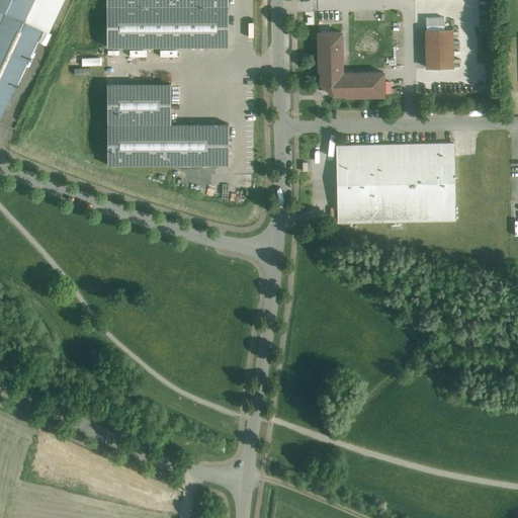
[(33,0),(0,0),(0,9),(5,12),(23,21),(33,0)]
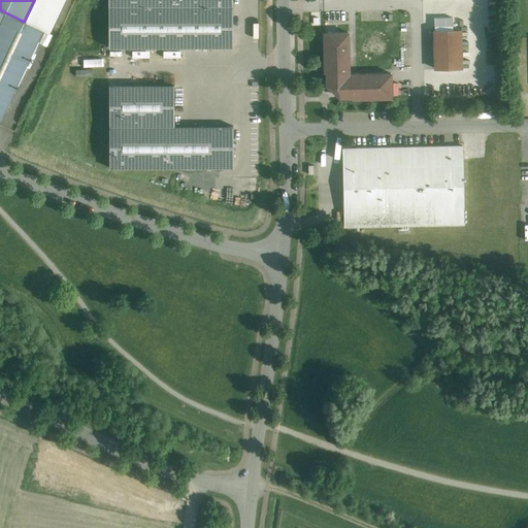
[(108,0),(108,47),(233,46),(232,0),(108,0)]
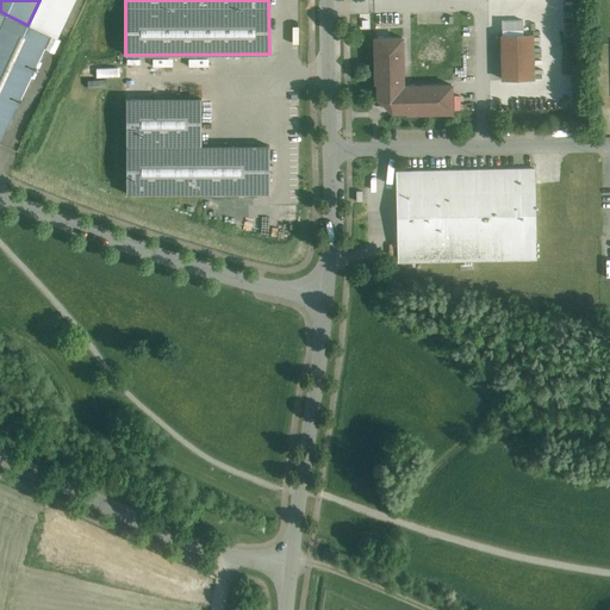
[(0,26),(0,138),(49,35),(27,25),(6,14),(0,26)]
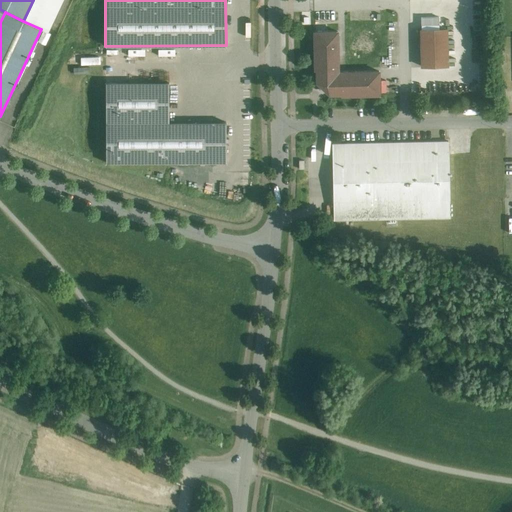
[(446,28),(421,29),(422,66),(447,66),(446,28)]
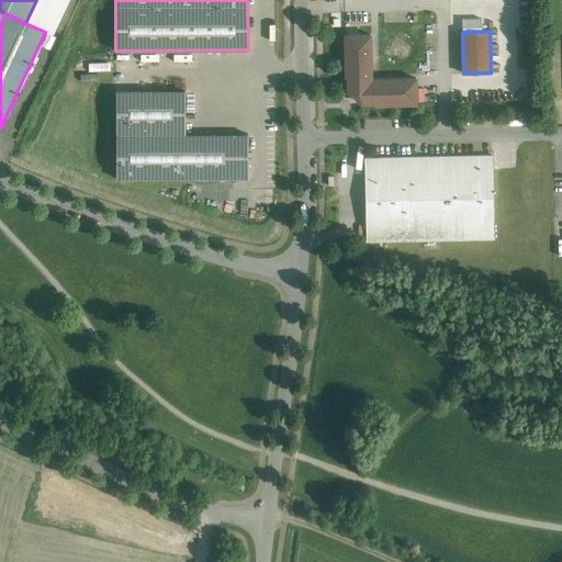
[(416,78),(371,79),(370,34),(345,34),(346,76),(348,76),(348,90),(360,102),(375,102),(375,104),(416,103),(416,78)]
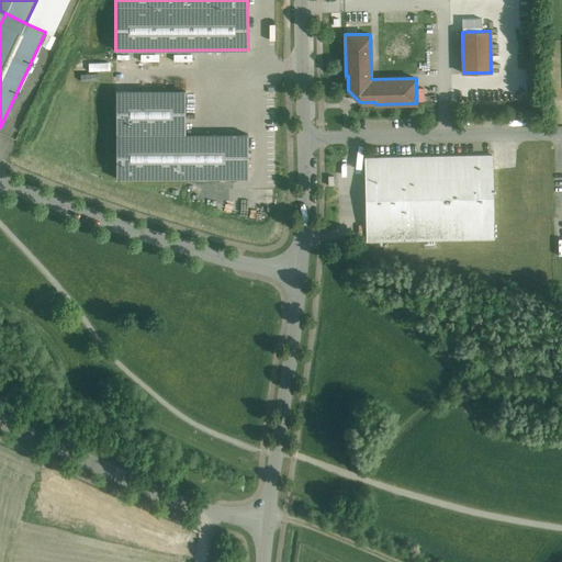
[(186,90),(116,90),(116,178),(248,178),(248,134),(186,134),(186,90)]
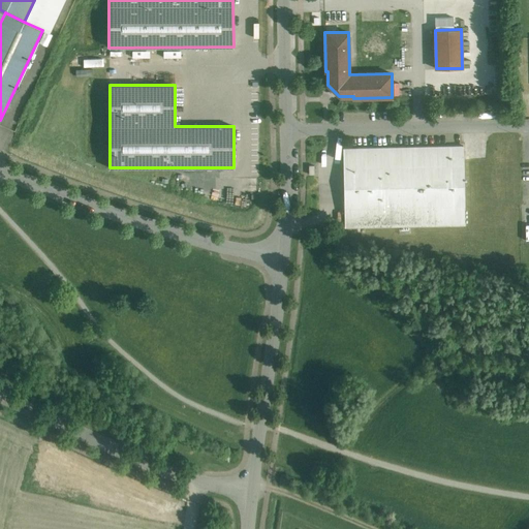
[(463,146),(343,148),(345,227),(465,224),(463,146)]
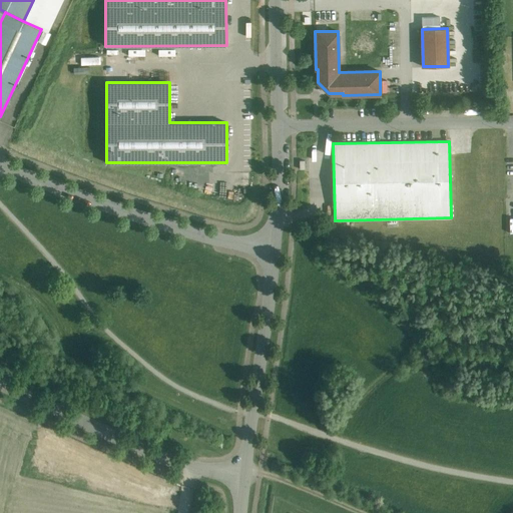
All buildings are outlined.
